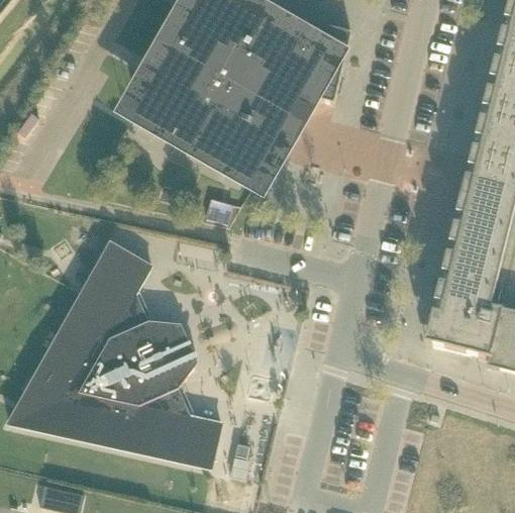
[(245,171),(255,177),(302,96),(332,103),(349,32),(284,18),(281,33),(252,16),(253,14),(250,12),(258,0),(197,0),(159,65),(162,66),(153,79),(136,108),(245,171)]
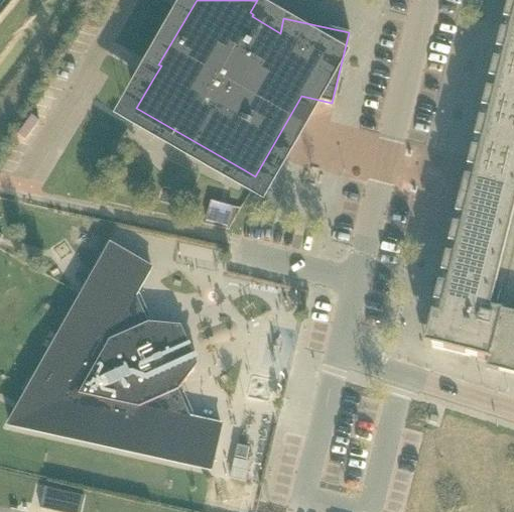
[(506,0),(422,343),(486,358),(484,367),(513,374),(513,0),(506,0)]
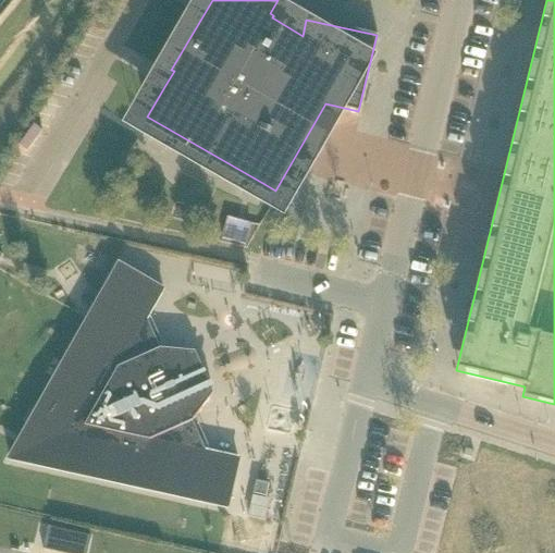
[(219,235),(243,242),(248,221),(224,214),(219,235)]
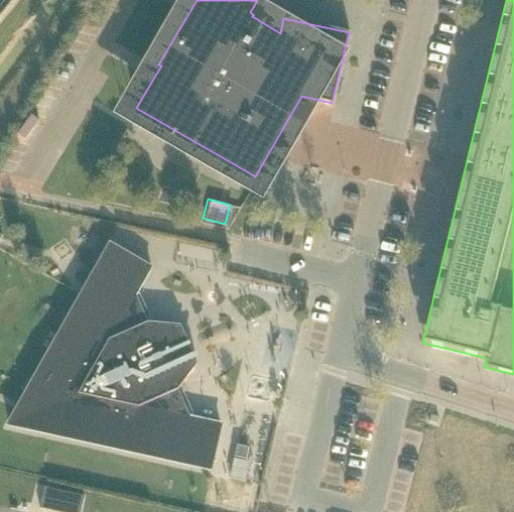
[(146,321),(135,294),(150,267),(109,244),(8,423),(209,468),(219,421),(188,415),(176,388),(196,363),(178,324),(146,321)]
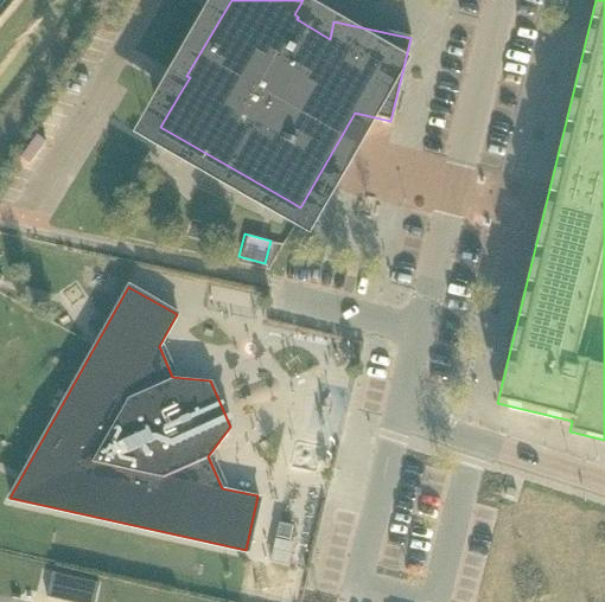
[(504,484),(502,492),(511,495),(514,487),(504,484)]
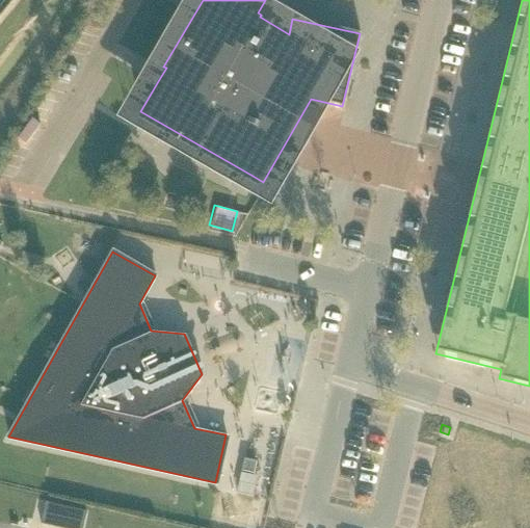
[(243,456),(240,469),(253,471),(255,459),(243,456)]
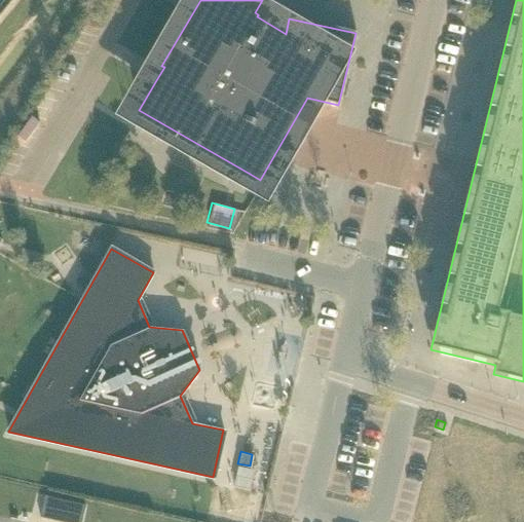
[(236,464),(232,485),(249,488),(253,469),(236,464)]
